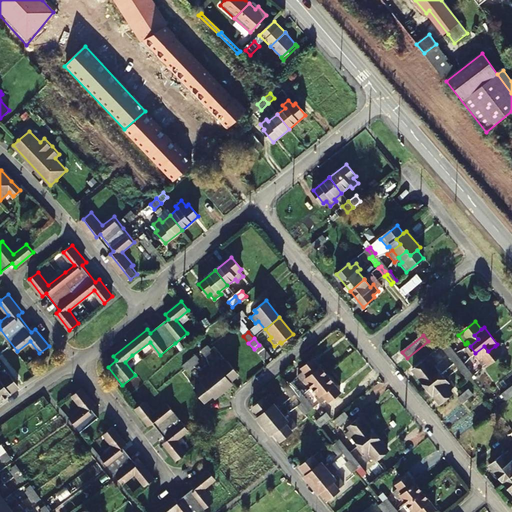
[(444,345),(451,354),(454,351),(447,343),(444,345)]
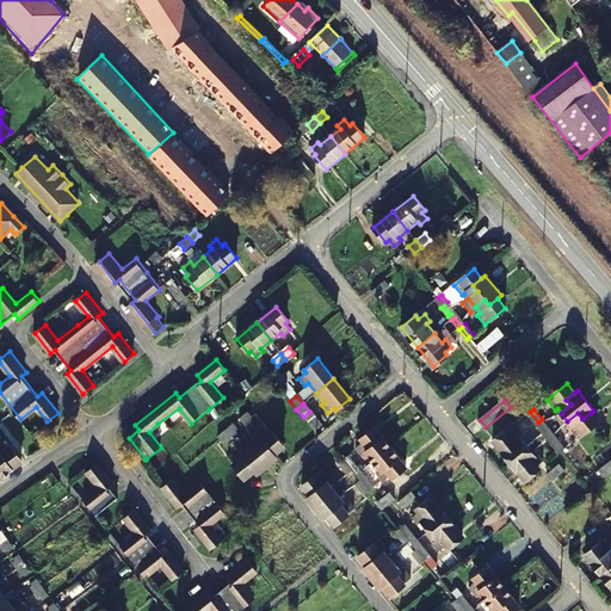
[(528,415),(535,425),(538,423),(530,412),(528,415)]
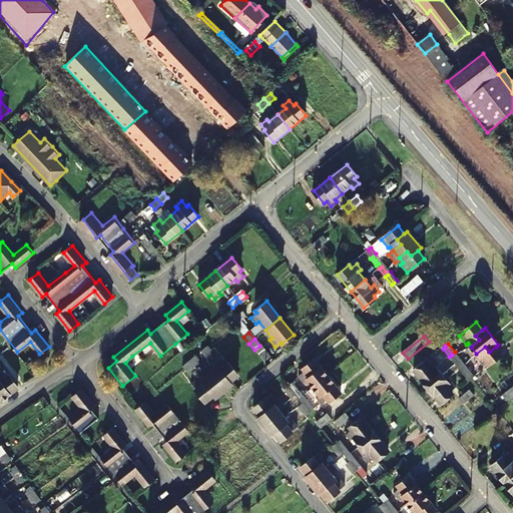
[(472,358),(476,354),(471,347),(470,346),(465,350),(472,358)]
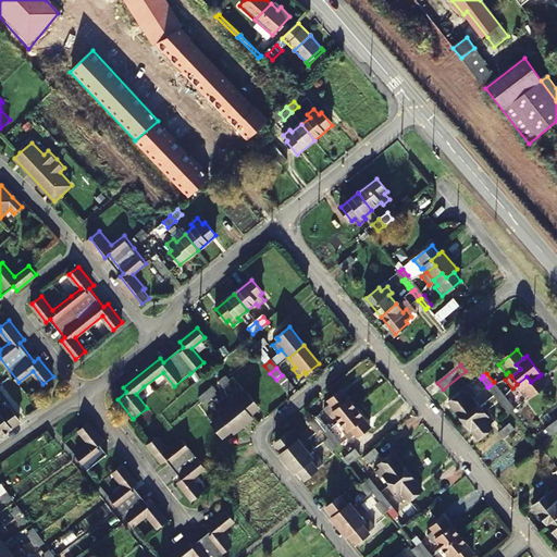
[(527,400),(545,384),(539,376),(531,382),(527,376),(517,384),(521,388),(519,391),(527,400)]
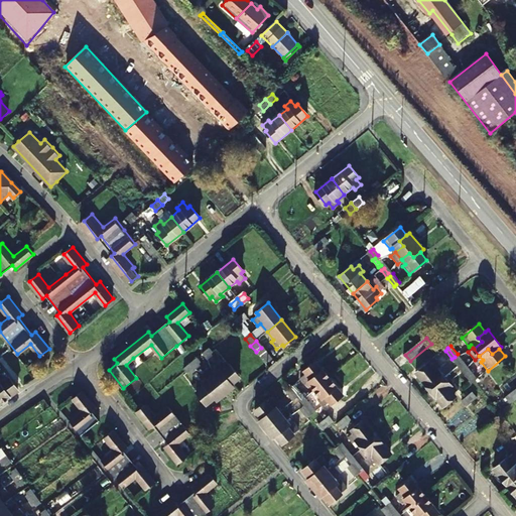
[(204,356),(209,361),(214,357),(212,355),(214,354),(211,350),(204,356)]
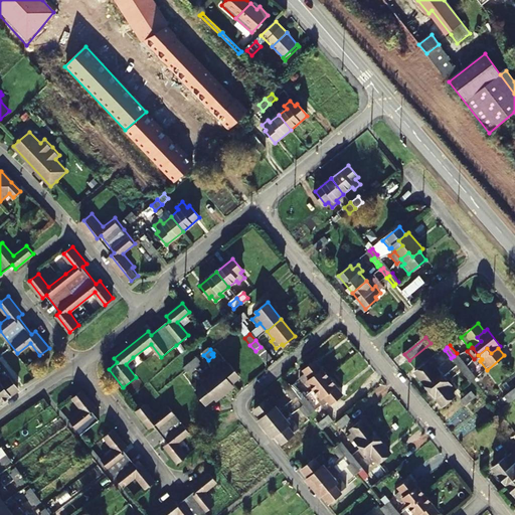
[(456,358),(461,364),(464,362),(459,355),(456,358)]
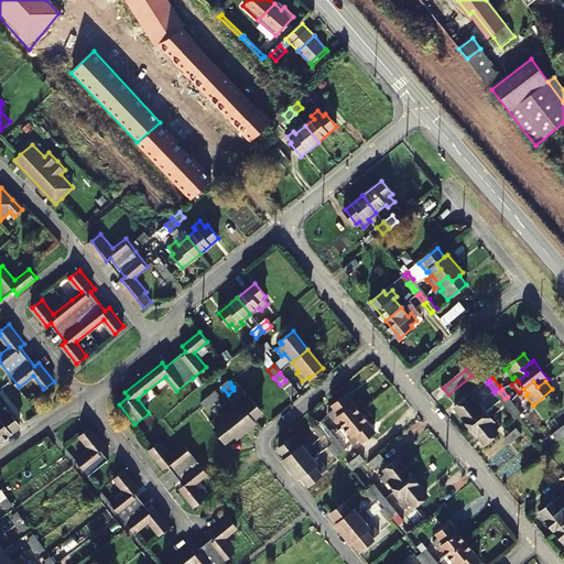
[(494,392),(501,401),(505,399),(499,392),(497,390),(494,392)]
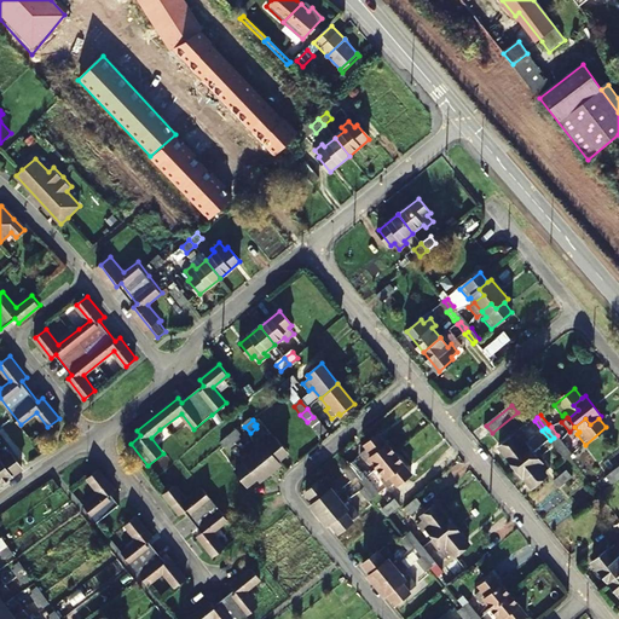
[(231,437),(237,444),(242,439),(241,437),(243,434),(241,429),(231,437)]
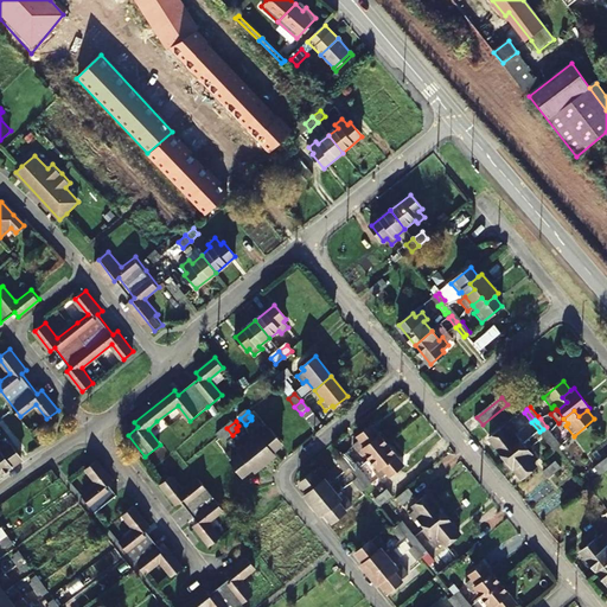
[(275,436),(264,423),(255,432),(259,435),(266,443),(273,452),(281,445),(275,436)]
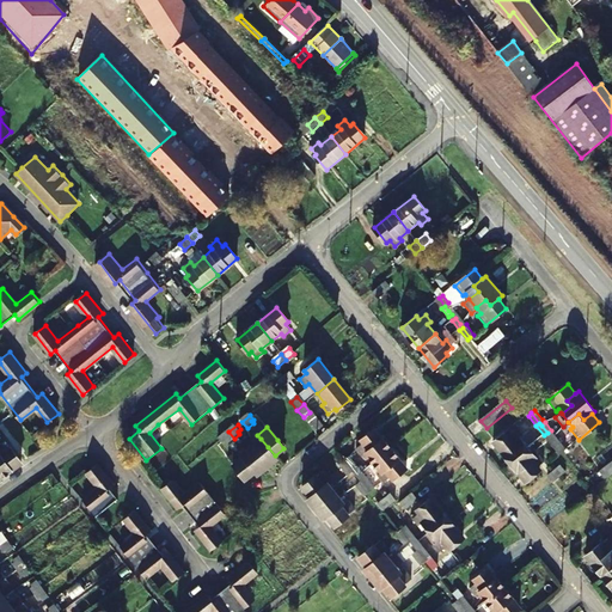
[(391,450),(375,429),(361,441),(363,445),(357,450),(363,457),(366,454),(373,464),(391,450)]
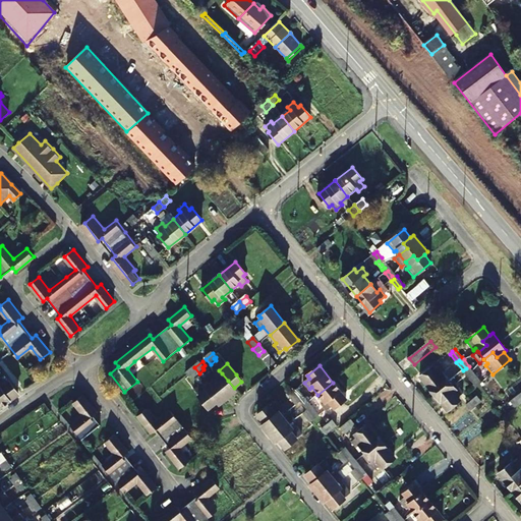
[(443,373),(446,371),(441,365),(435,369),(432,367),(420,377),(435,394),(449,382),(443,373)]
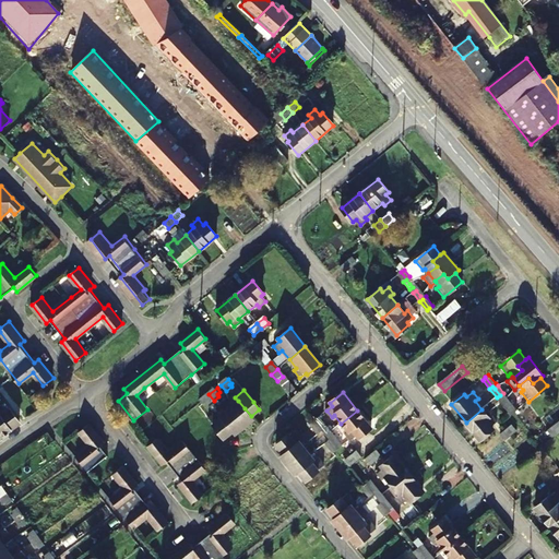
[(209,394),(201,401),(204,405),(207,403),(209,404),(214,401),(209,394)]
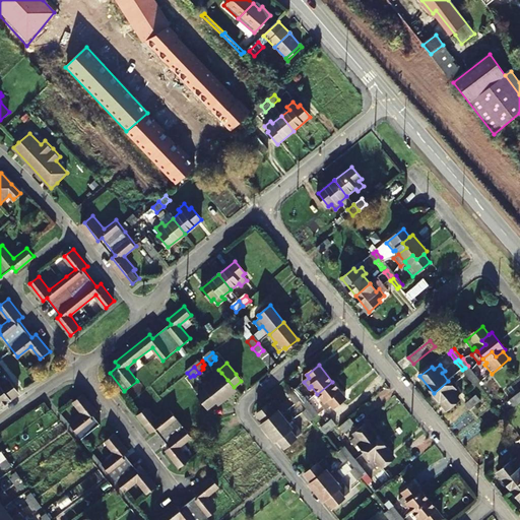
[(462,370),(469,379),(471,376),(469,374),(465,368),(462,370)]
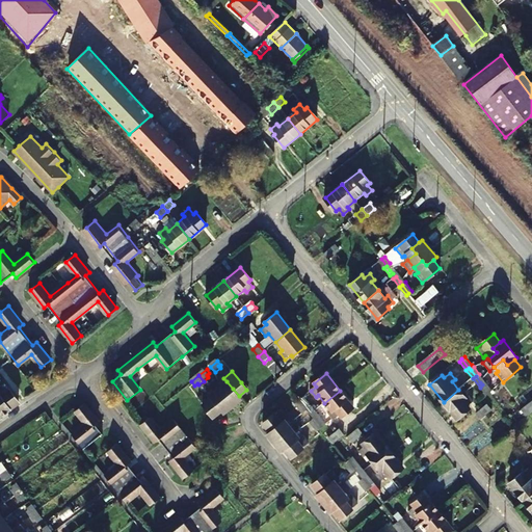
[(210,384),(215,391),(214,391),(220,398),(216,402),(221,409),(224,413),(241,399),(239,396),(233,389),(228,393),(221,384),(217,378),(210,384)]
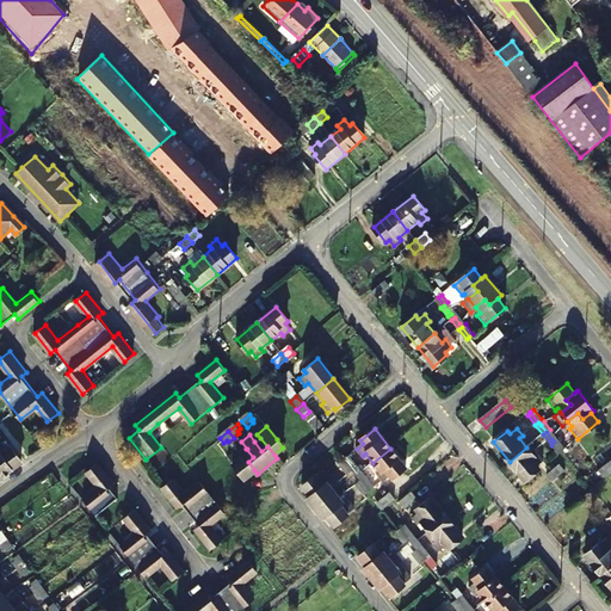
[(260,438),(254,442),(261,451),(267,446),(260,438)]
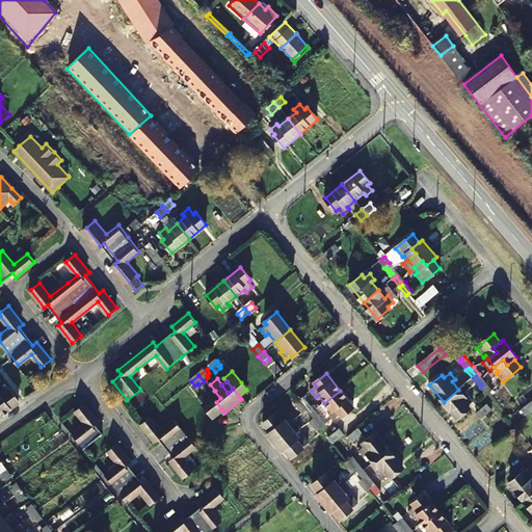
[(489,393),(493,391),(485,382),(482,384),(489,393)]
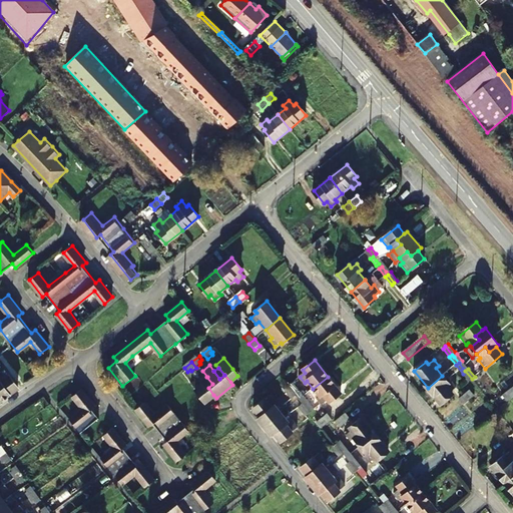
[(9,374),(7,375),(3,370),(0,372),(0,397),(1,399),(19,387),(9,374)]
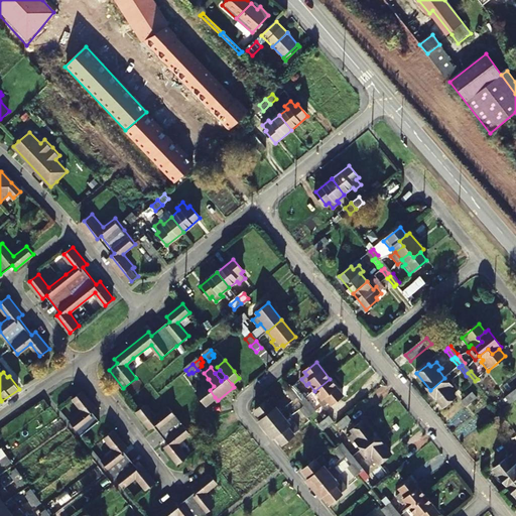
[(468,373),(466,376),(472,384),(475,381),(468,373)]
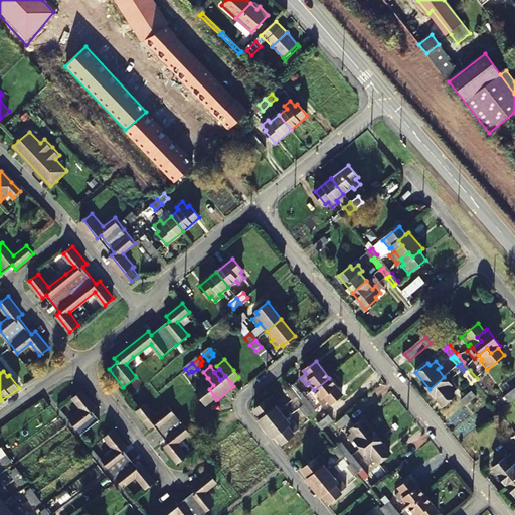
[(453,383),(451,385),(444,377),(430,389),(443,405),(454,395),(452,393),(458,389),(453,383)]
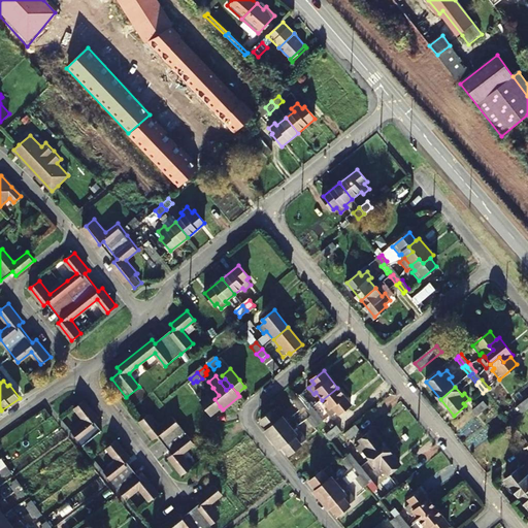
[(201,401),(211,414),(220,406),(215,399),(219,395),(212,388),(208,391),(205,388),(198,394),(202,400),(201,401)]
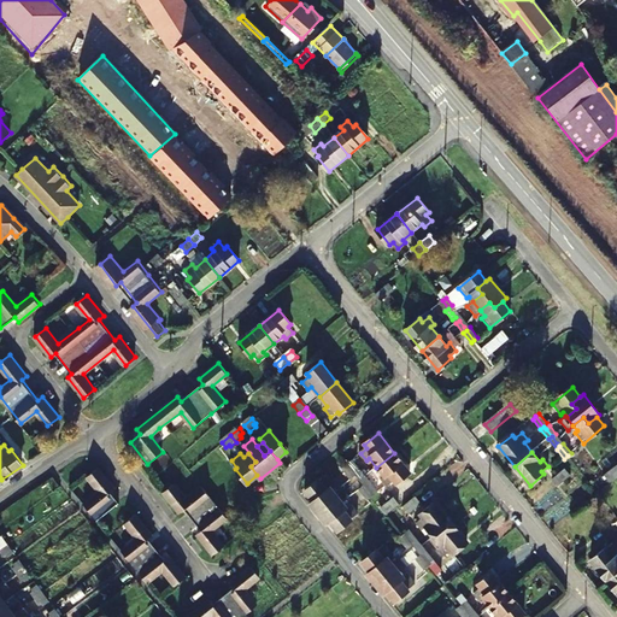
[(394,453),(376,468),(385,477),(381,480),(388,487),(394,482),(397,485),(411,472),(394,453)]
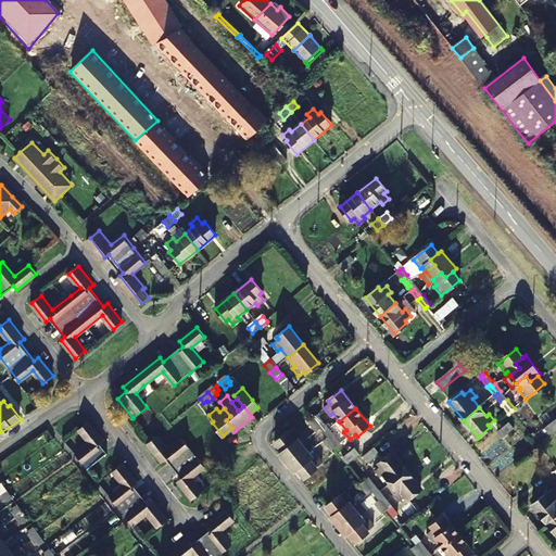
[(323,434),(328,430),(315,414),(310,418),(317,427),(323,434)]
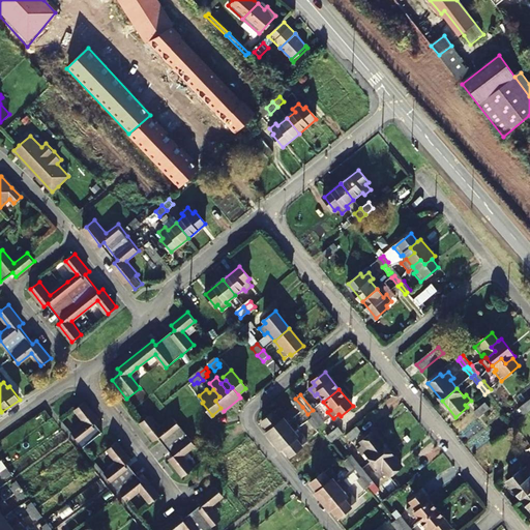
[(295,399),(291,403),(298,411),(302,407),(295,399)]
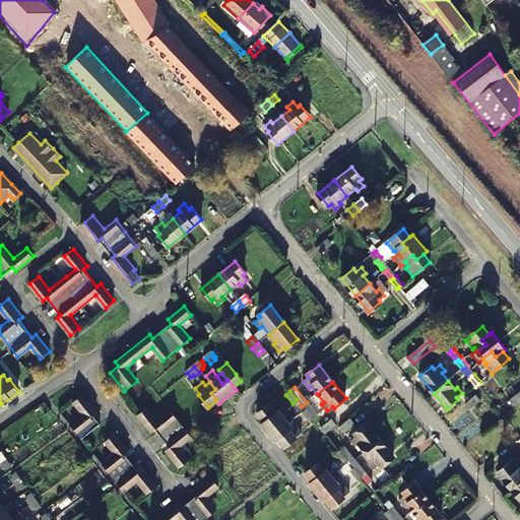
[(519,403),(519,393),(511,401),(516,407),(519,403)]
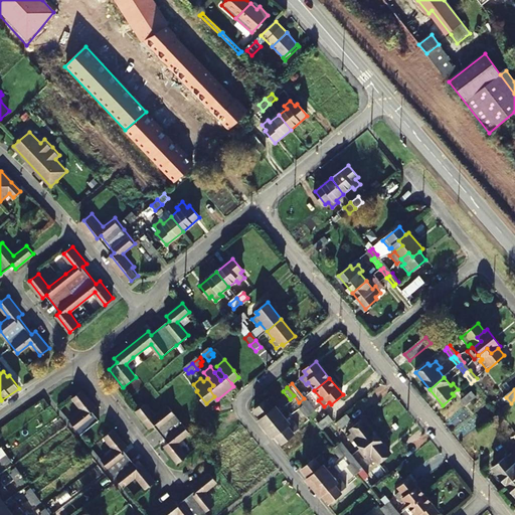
[(78,432),(81,435),(100,419),(92,411),(96,408),(81,390),(72,397),(83,410),(70,420),(71,421),(78,432)]
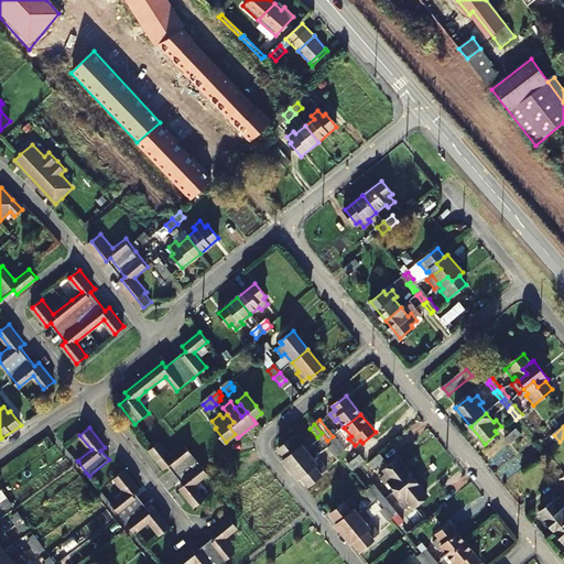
[(294,453),(299,458),(306,452),(302,446),(305,444),(297,435),(295,436),(286,443),(278,451),(286,459),(294,453)]
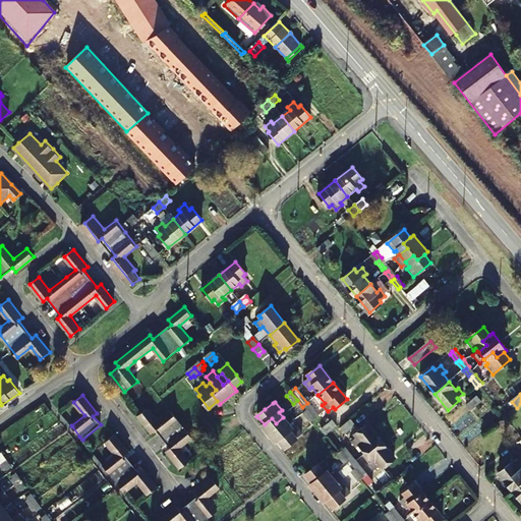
[(307,413),(313,420),(317,417),(307,403),(302,407),(305,410),(307,413)]
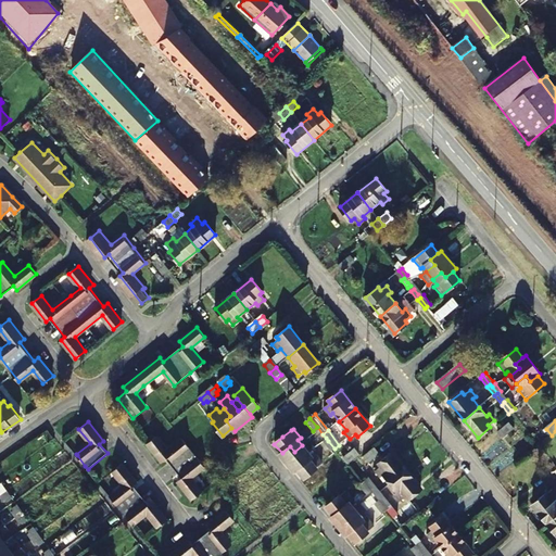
[(202,492),(191,478),(204,467),(181,438),(168,449),(158,436),(148,443),(163,462),(167,458),(182,477),(178,481),(192,500),(202,492)]
